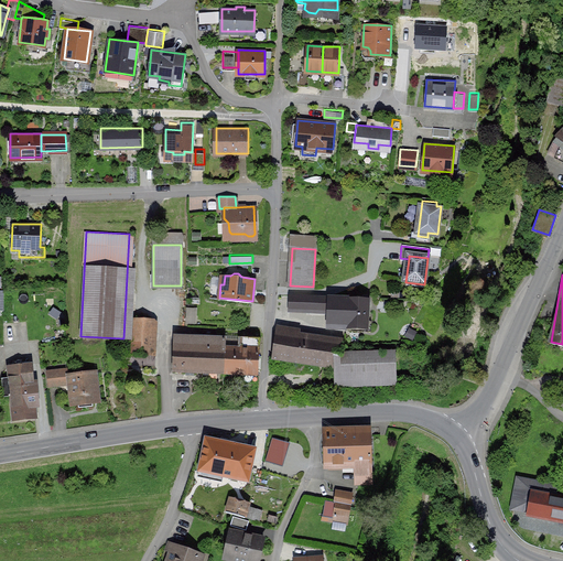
[(327,309),(328,295),(279,293),(279,306),(327,309)]
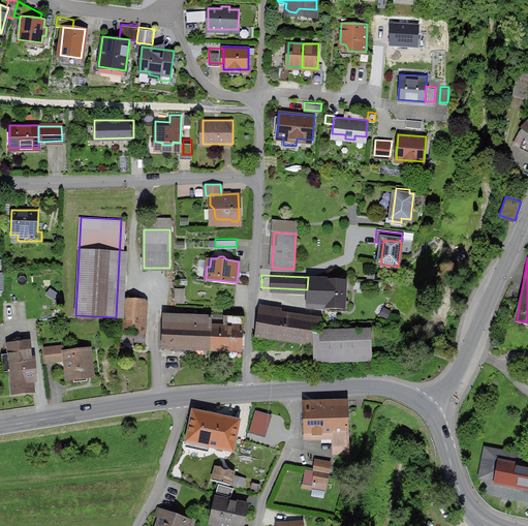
[(345,278),(308,277),(307,289),(307,303),(344,305),(345,278)]
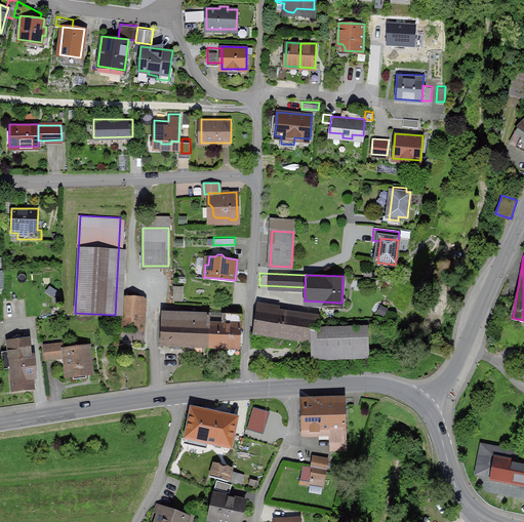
[(130,327),(139,327),(140,296),(125,295),(123,326),(130,327)]
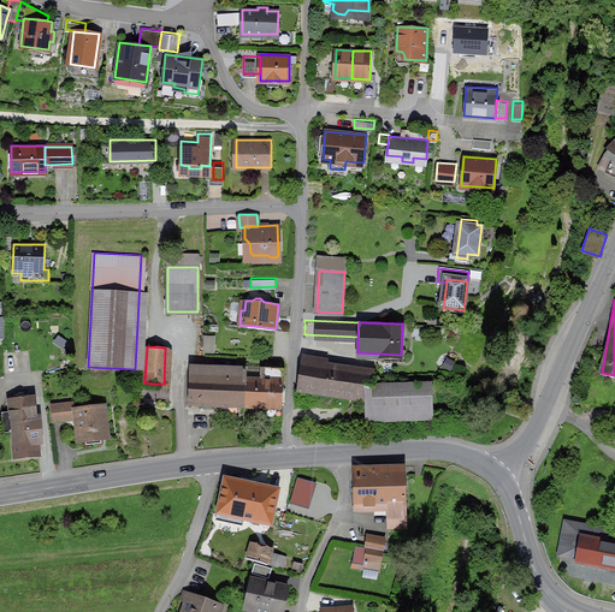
[(300,390),(326,393),(325,399),(333,400),(335,394),(368,399),(371,384),(373,370),(305,361),(300,390)]
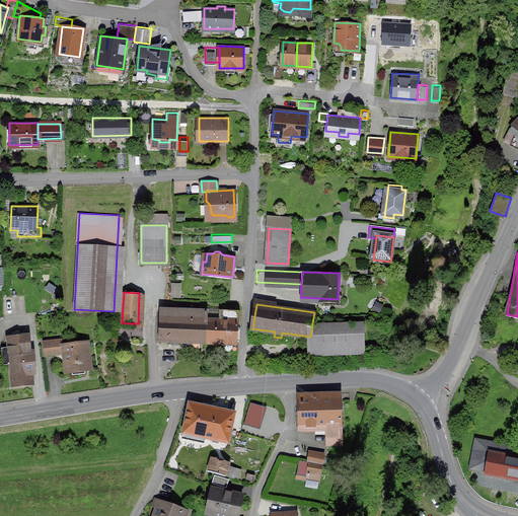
[(207,309),(160,307),(159,340),(206,342),(206,317),(207,309)]
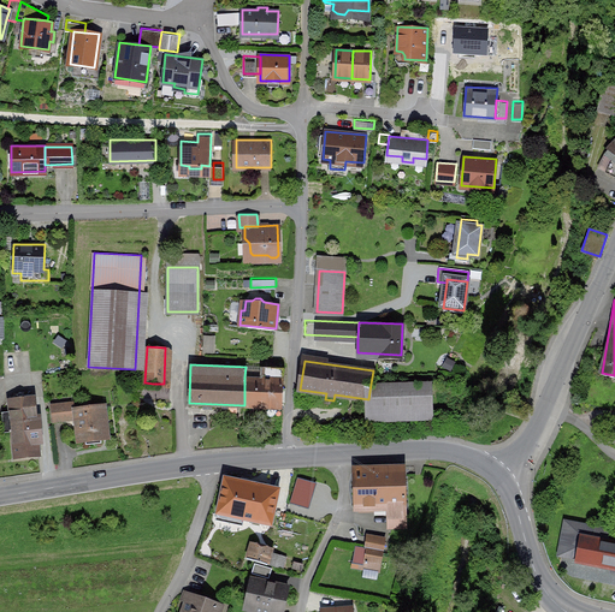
[(259,378),(244,376),(244,405),(283,406),(284,368),(259,367),(259,378)]
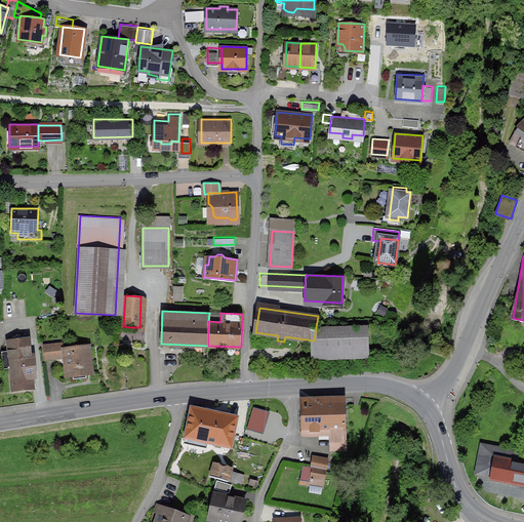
[(314,340),(314,349),(366,346),(364,325),(316,327),(314,340)]
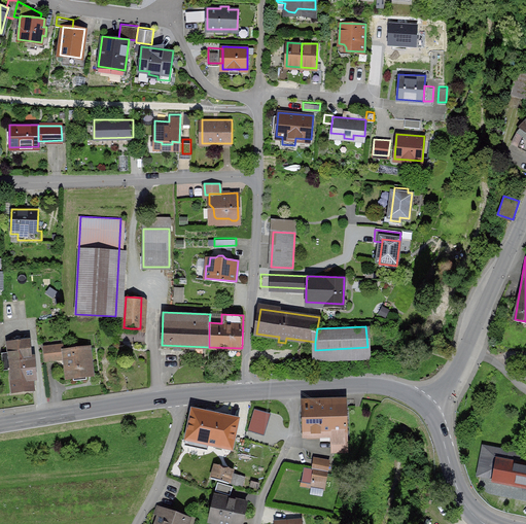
[(144,328),(140,328),(131,328),(131,338),(143,338),(144,328)]
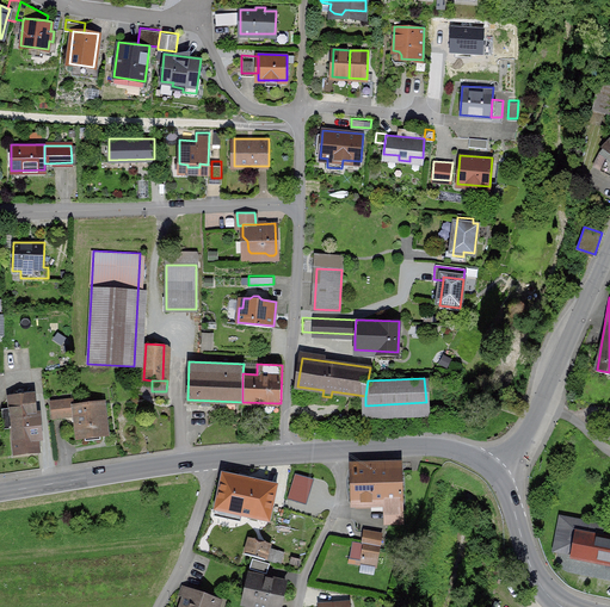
[(14,451),(38,448),(37,437),(41,437),(39,422),(36,423),(32,391),(8,394),(14,451)]
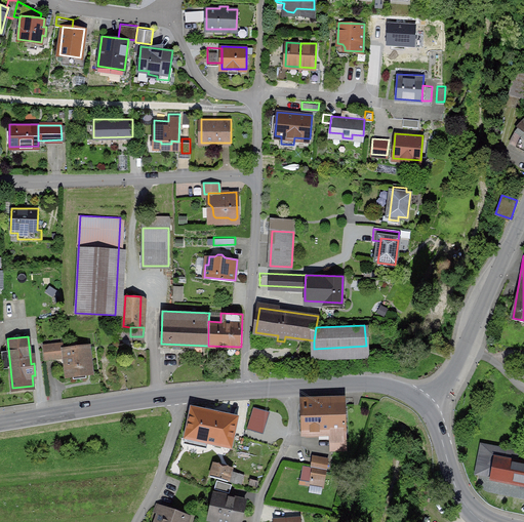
[(52,342),(43,343),(44,357),(54,356),(52,342)]
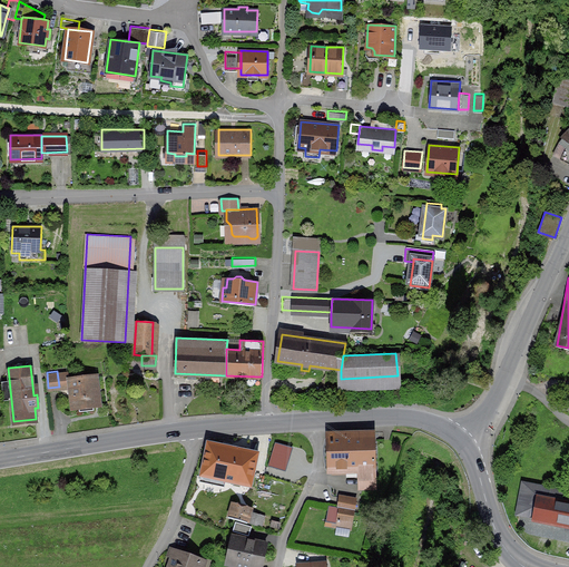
[(98,384),(97,373),(68,377),(71,407),(97,404),(95,385),(98,384)]
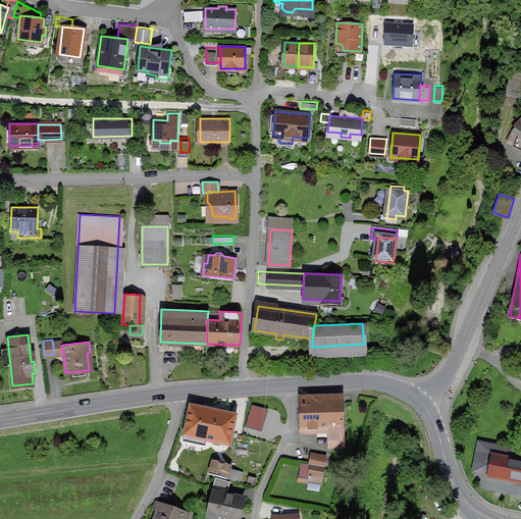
[(304,354),(297,353),(296,361),(304,362),(304,354)]
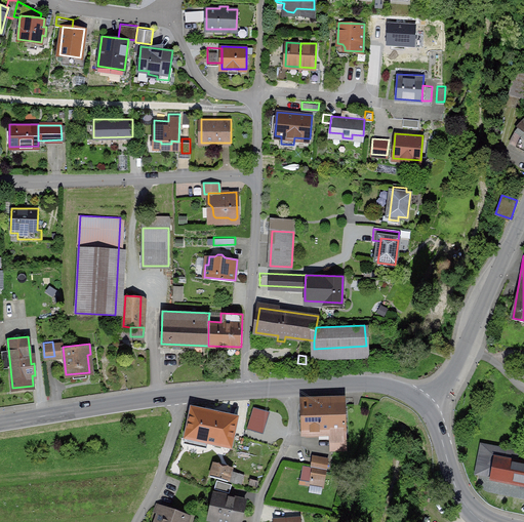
[(345,396),(303,397),(304,432),(333,431),(333,437),(346,437),(345,396)]
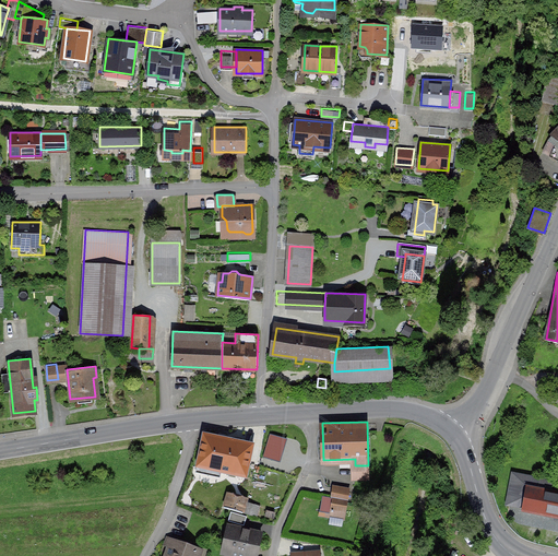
[(253,442),(204,430),(196,464),(246,475),(253,442)]
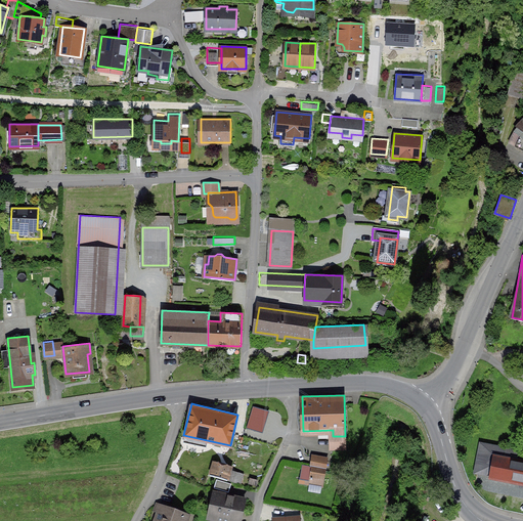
[(345,436),(333,436),(330,436),(330,447),(345,446),(345,436)]
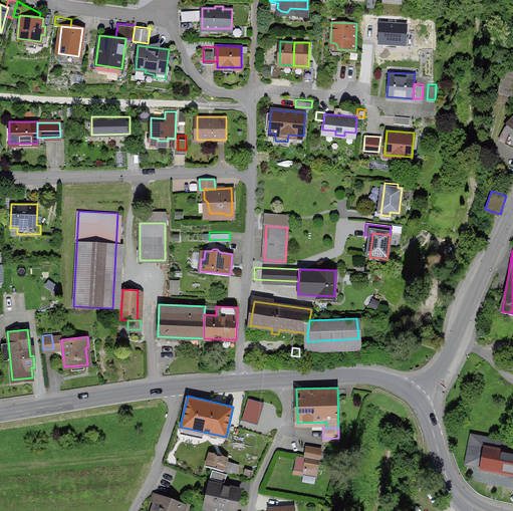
[(512,450),(482,443),(476,469),(512,476),(512,450)]
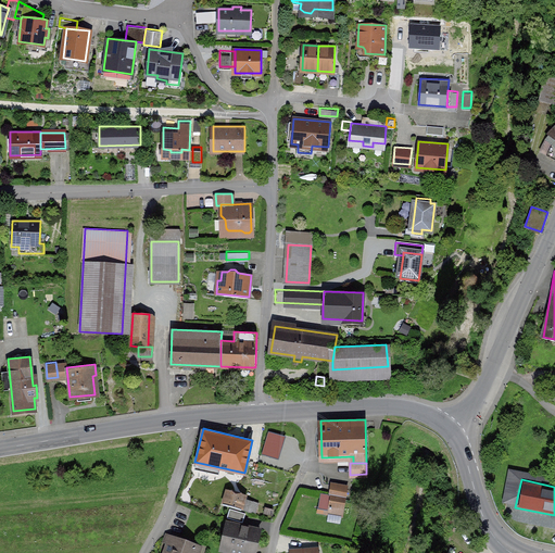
[(348,486),(330,482),(328,492),(331,492),(329,504),(343,507),(348,486)]
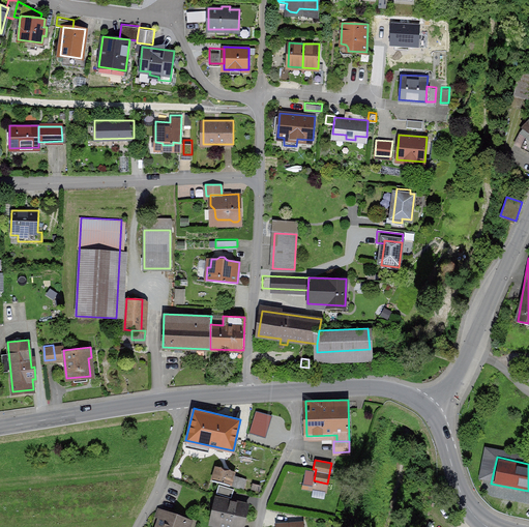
[(216,467),(212,478),(215,479),(230,484),(237,486),(239,477),(233,475),(234,472),(216,467)]
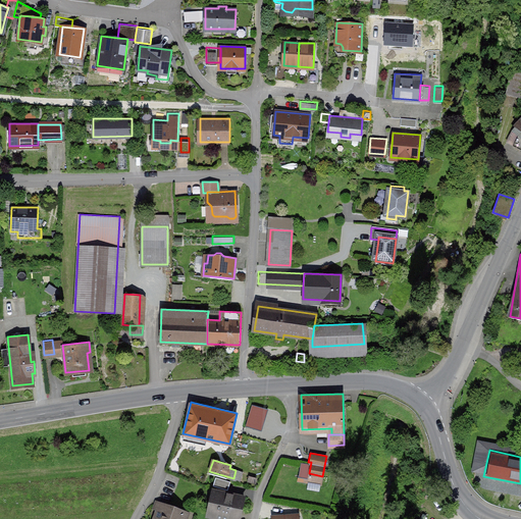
[(226,476),(212,472),(209,483),(223,487),(226,476)]
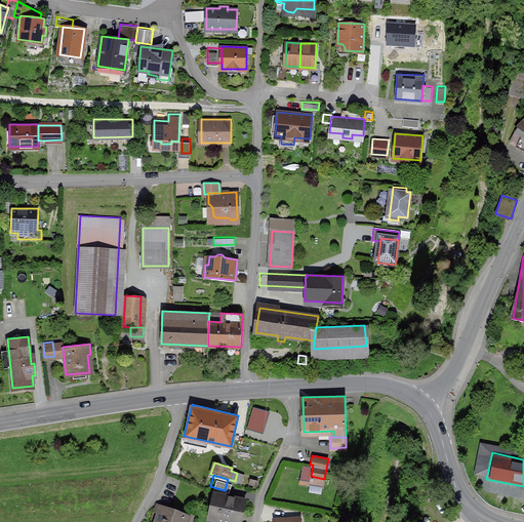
[(239,521),(245,499),(214,491),(208,517),(230,521),(239,521)]
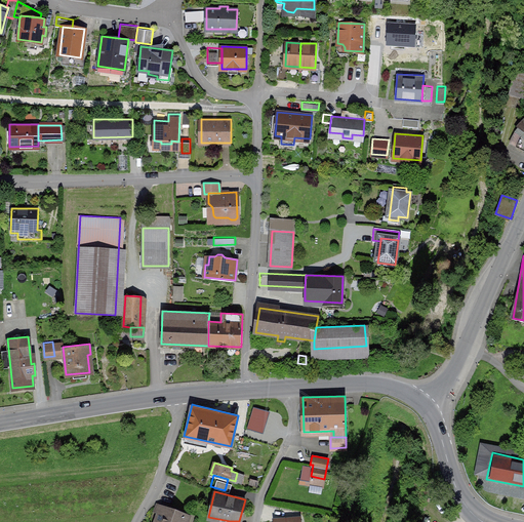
[(185,521),(188,515),(162,505),(155,521),(185,521)]
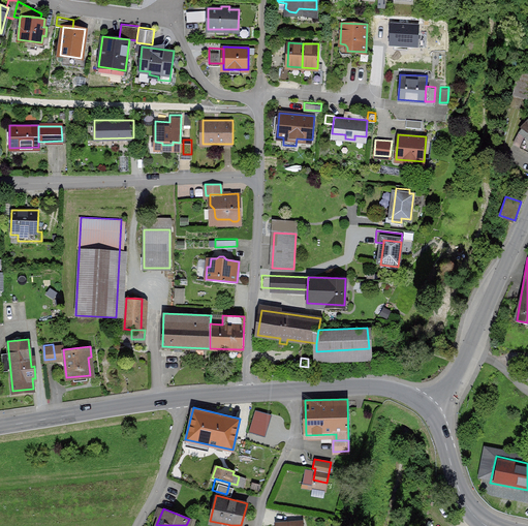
[(301,514),(284,509),(285,522),(301,521),(301,514)]
